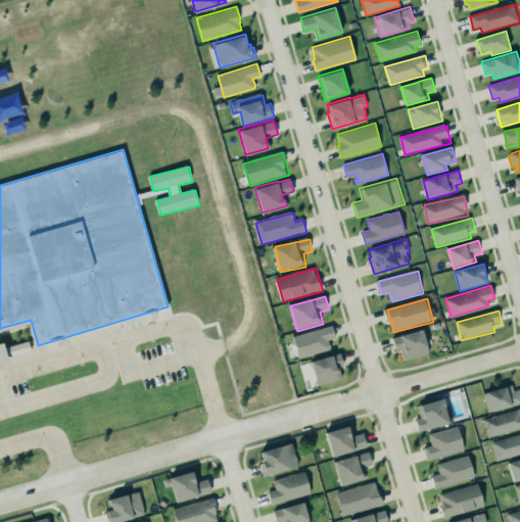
[(295,335),(299,358),(333,352),(331,340),(337,339),(335,328),(295,335)]
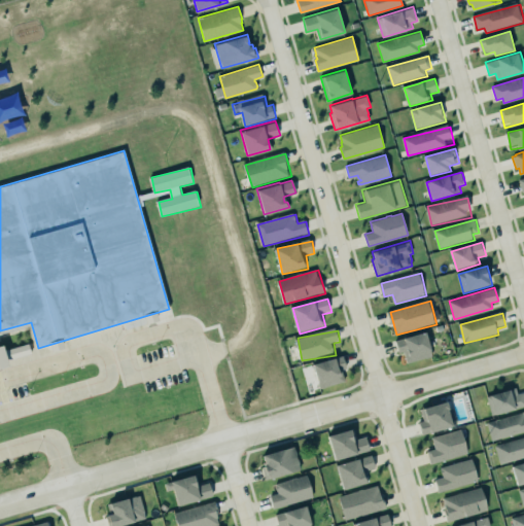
[(397,341),(406,339),(418,335),(427,332),(429,340),(430,345),(432,351),(433,356),(409,363),(406,352),(400,353),(397,341)]
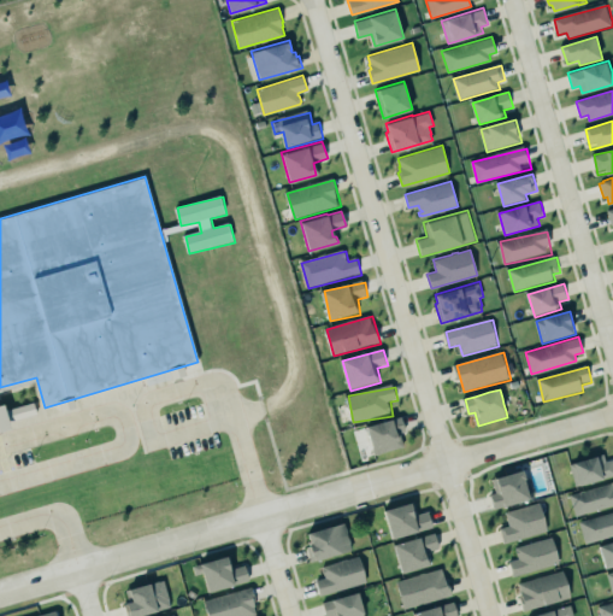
[(0,406),(0,433),(12,432),(10,422),(37,416),(35,404),(6,410),(6,406),(0,406)]
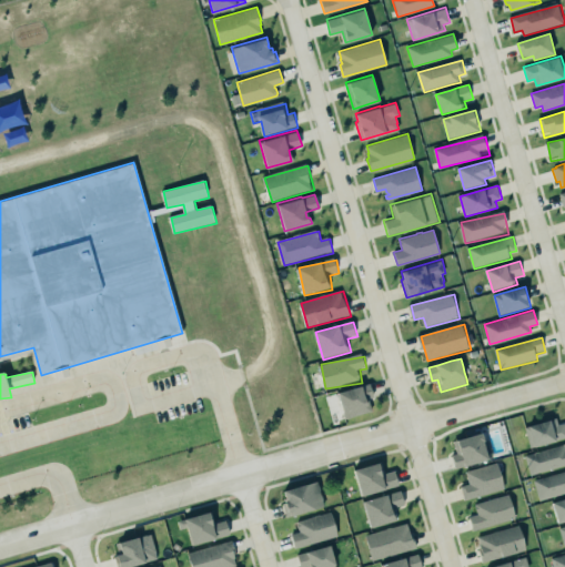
[(375,398),(371,384),(339,394),(347,421),(374,412),(371,400),(375,398)]
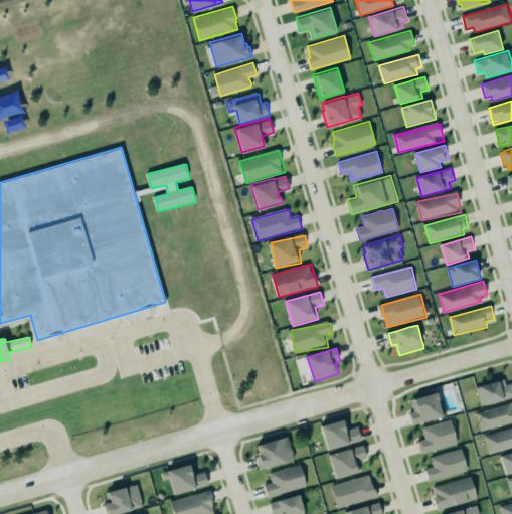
[(476,387),(481,405),(511,396),(511,383),(507,385),(505,378),(476,387)]
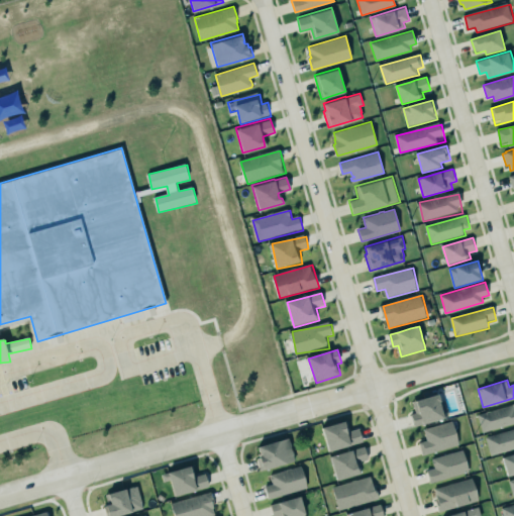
[(412,415),(417,413),(414,402),(440,395),(442,402),(441,402),(443,411),(445,418),(416,427),(412,415)]
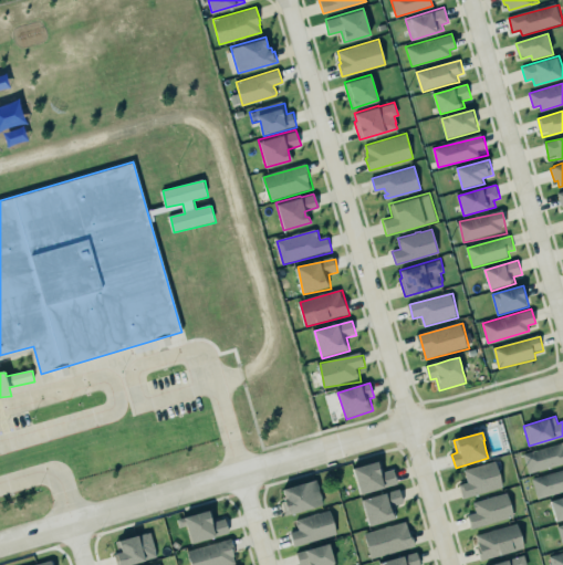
[(523,453),(529,473),(562,463),(562,442),(523,453)]
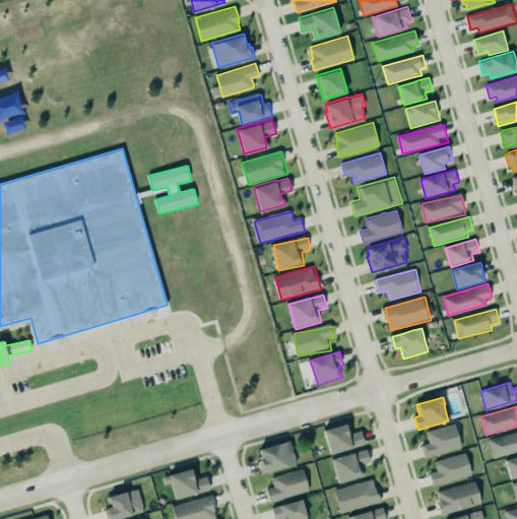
[(363,432),(353,435),(350,424),(326,431),(332,455),(367,446),(363,432)]
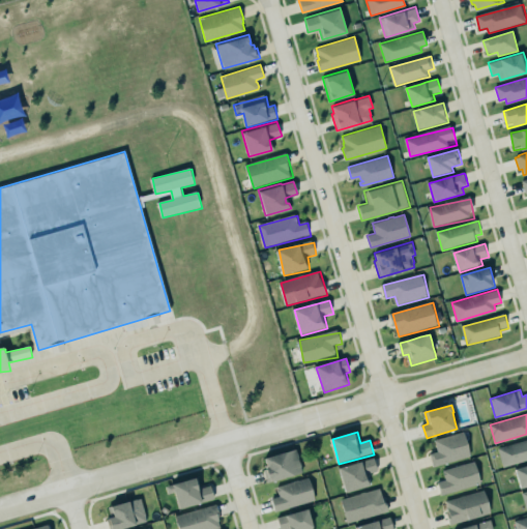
[(435,440),(464,432),(471,457),(434,466),(430,453),(438,450),(435,440)]
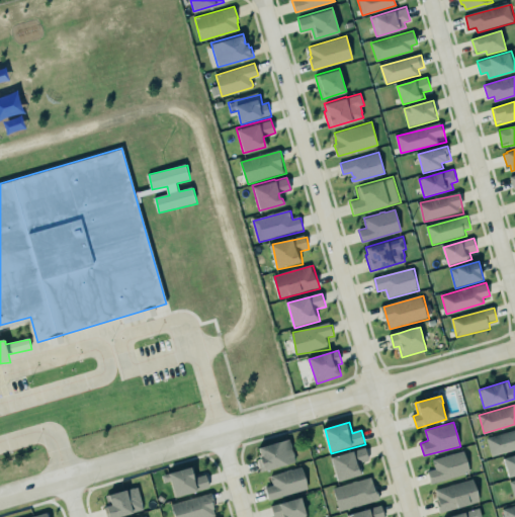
[(514,428),(487,437),(493,455),(514,448),(514,428)]
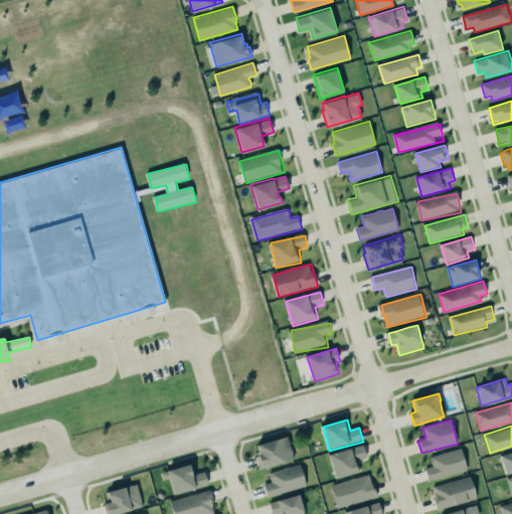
[(258,444),(260,451),(258,452),(258,455),(257,456),(260,468),(293,458),(292,453),(293,453),(291,448),(290,449),(289,444),(290,444),(289,439),(288,439),(287,436),(258,444)]
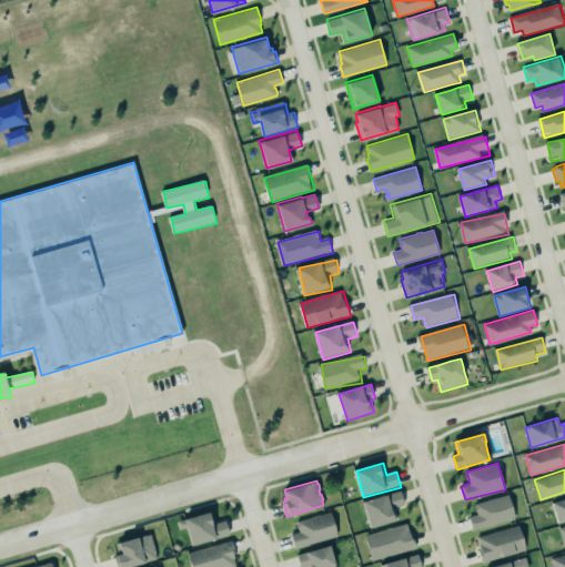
[(365,502),(372,528),(400,522),(396,508),(406,506),(403,492),(365,502)]
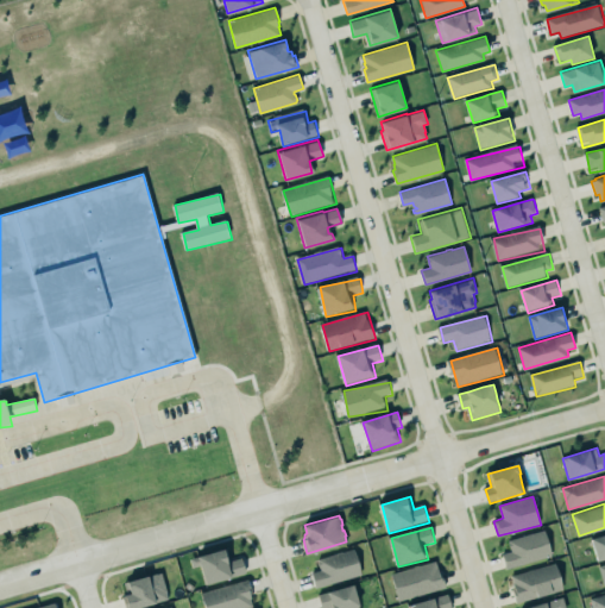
[(508,540),(544,531),(552,556),(506,568),(503,553),(511,552),(508,540)]
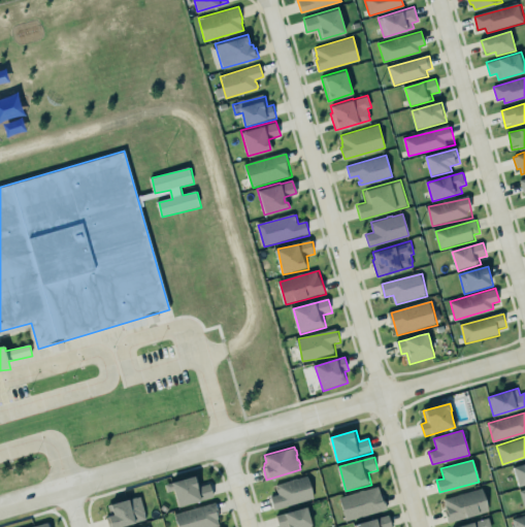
[(524,463),(514,466),(519,485),(524,483),(524,463)]
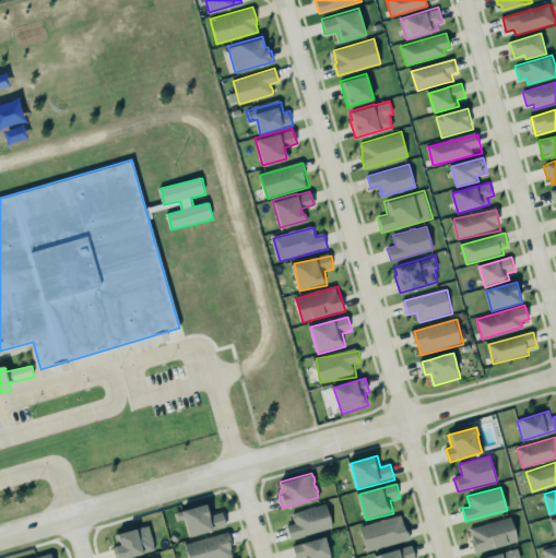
[(291,538),(332,526),(326,503),(293,513),(293,514),(293,517),(294,521),(295,523),(286,525),(291,538)]
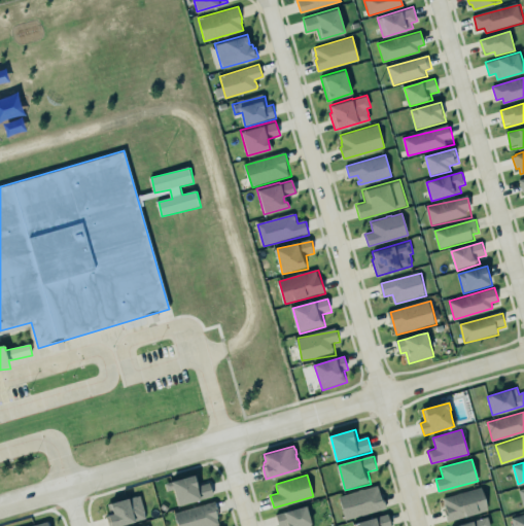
[(215,497),(211,484),(201,486),(198,476),(167,484),(169,492),(175,490),(179,506),(215,497)]
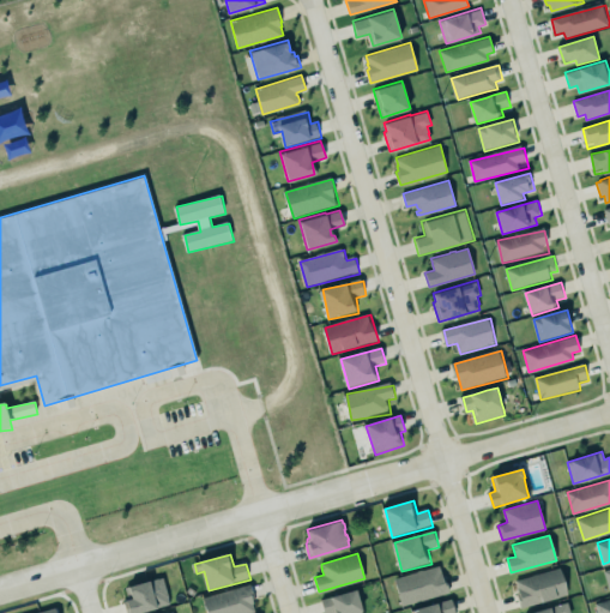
[(394,578),(439,565),(444,578),(446,578),(447,584),(450,592),(402,606),(398,592),(394,578)]
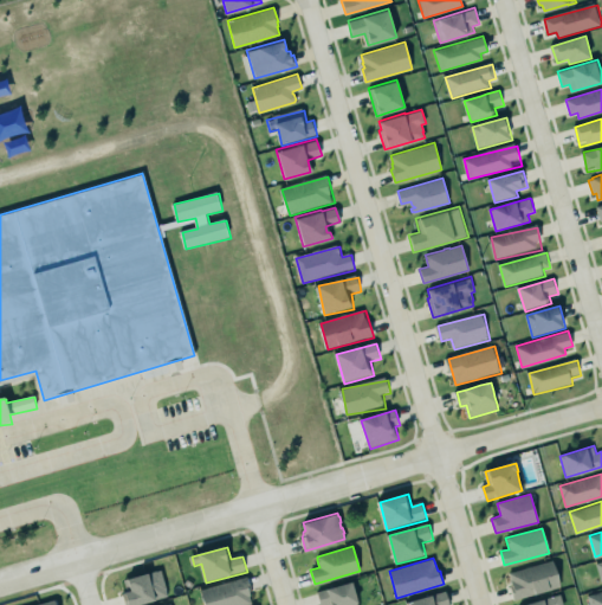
[(509,572),(552,560),(561,586),(513,599),(510,586),(512,585),(509,572)]
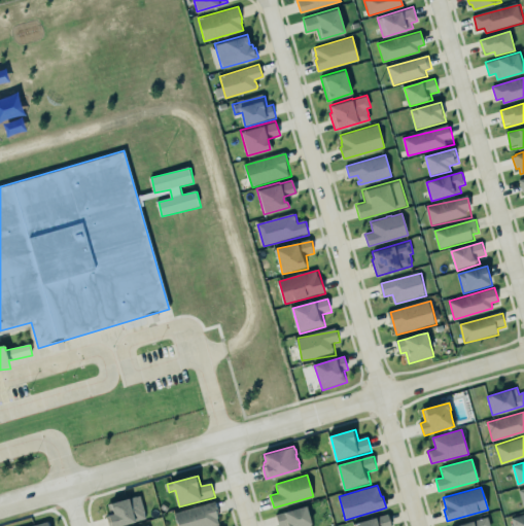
[(116,525),(145,518),(144,513),(144,512),(140,495),(136,496),(128,498),(128,497),(108,503),(109,510),(107,510),(107,512),(106,515),(105,516),(108,525),(116,525)]
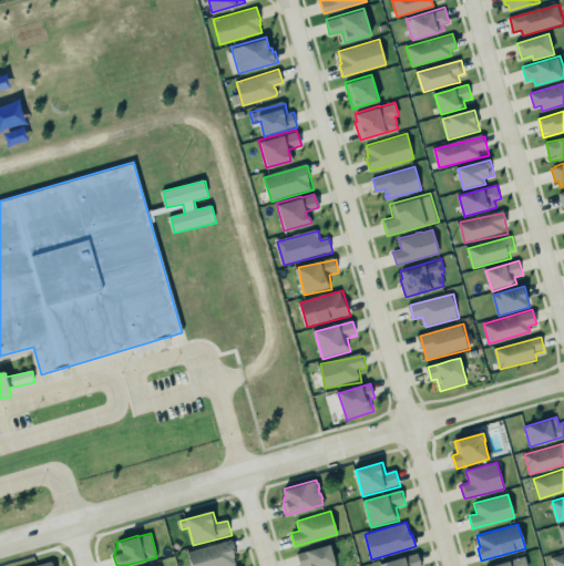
[(190,552),(193,565),(239,565),(233,542),(190,552)]
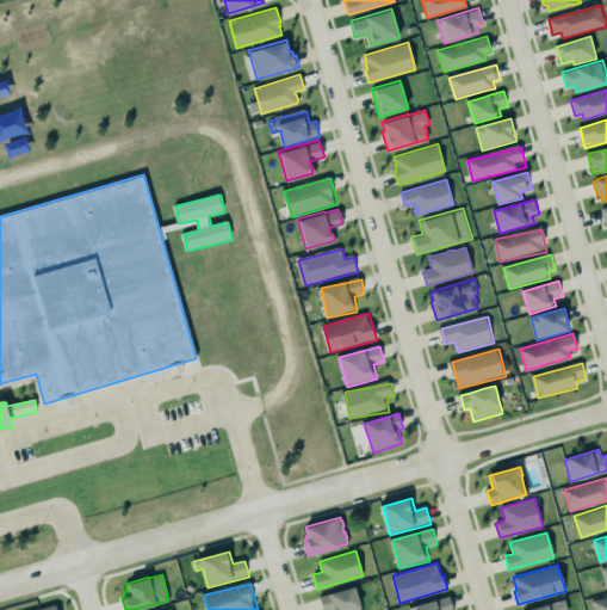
[(322,609),(319,596),(354,585),(361,609),(329,609),(322,609)]
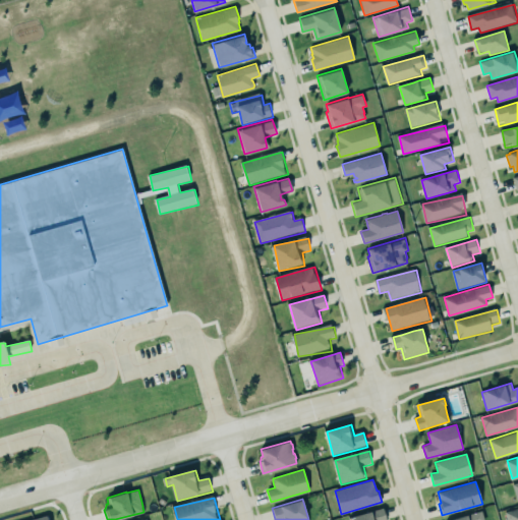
[(388,519),(385,509),(351,518),(351,519),(388,519)]
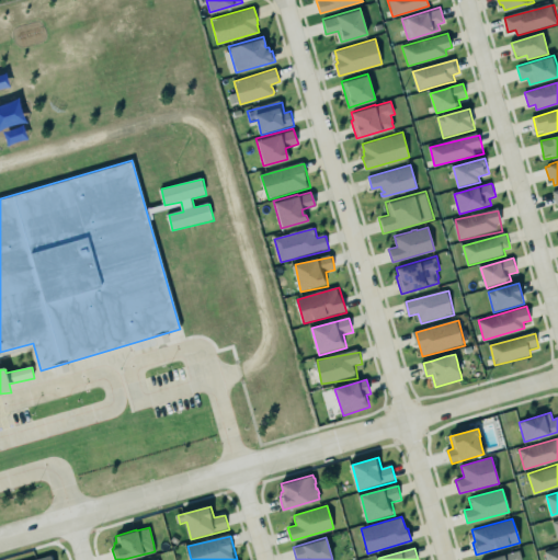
[(479,559),(521,548),(524,559),(479,559)]
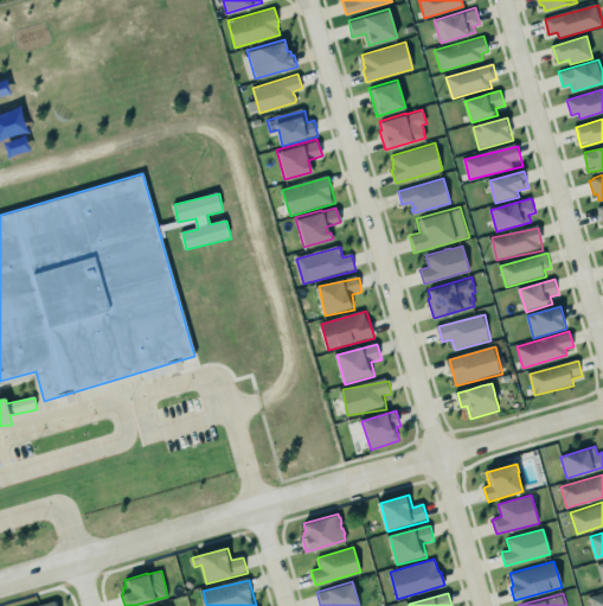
[(602,593),(590,597),(592,605),(602,605),(602,593)]
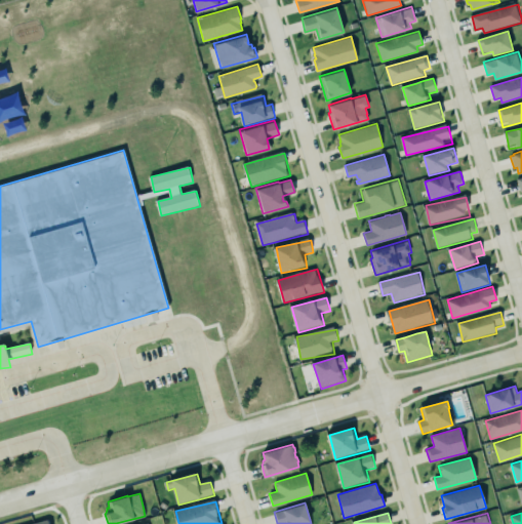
All buildings are outlined.
